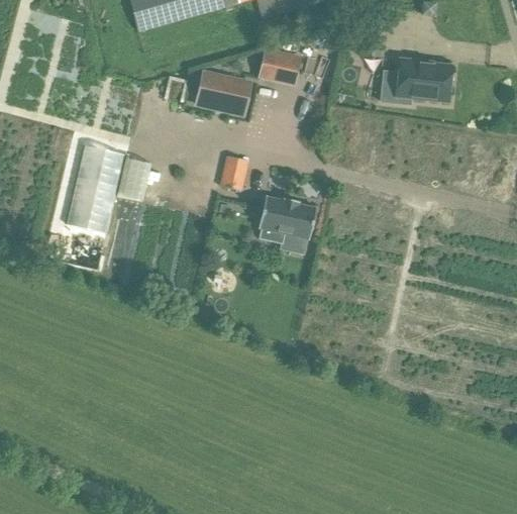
[(131,0),(139,32),(249,0),(257,0),(263,18),(327,0),(131,0)]
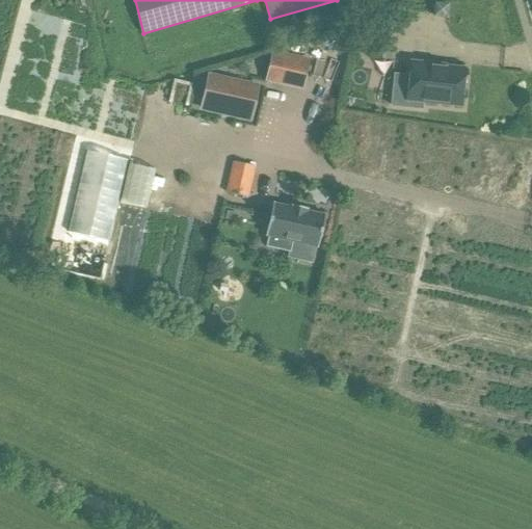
[(308,59),(271,51),(267,74),(303,81),(308,59)]
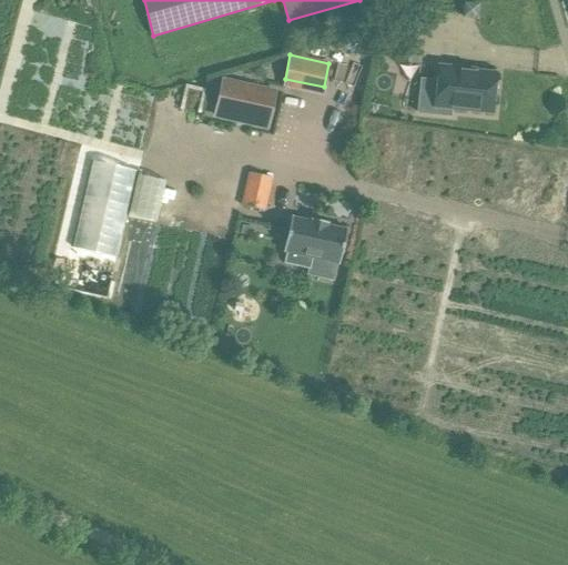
[(442,61),(435,101),(499,112),(506,71),(442,61)]
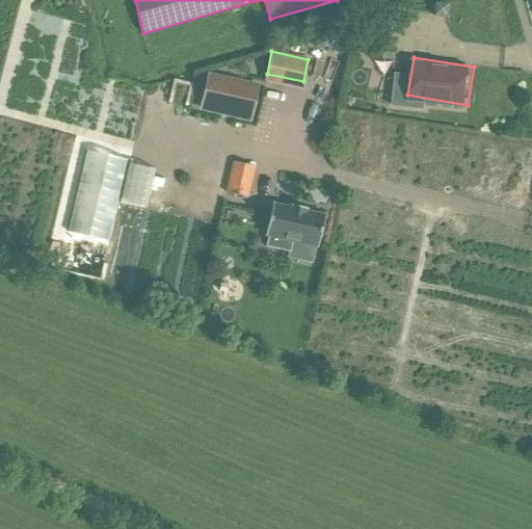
[(208,73),(202,100),(251,111),(258,84),(208,73)]
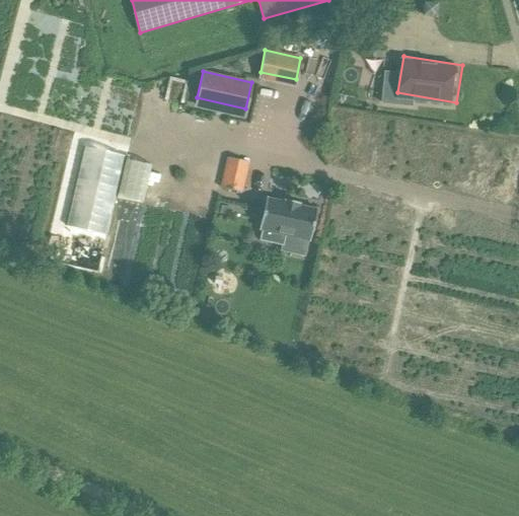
[(166,151),(183,152),(183,140),(167,139),(166,151)]
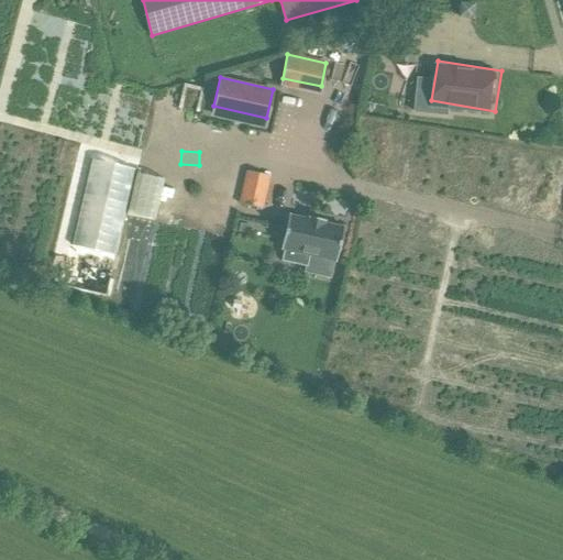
[(247,169),(240,200),(262,205),(268,175),(247,169)]
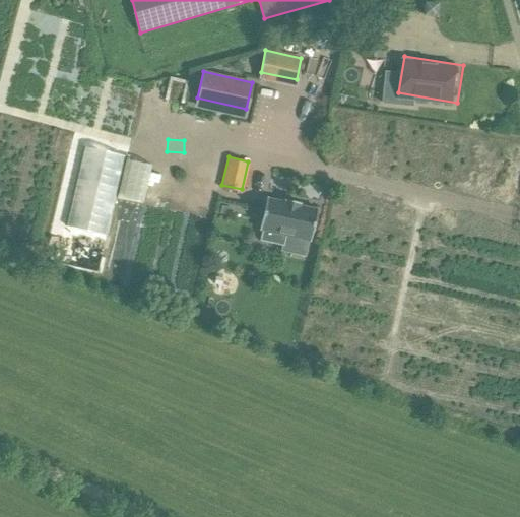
[(266,196),(259,228),(262,229),(259,239),(283,245),(286,234),(311,240),(318,208),(299,203),(300,201),(285,198),(285,200),(266,196)]
